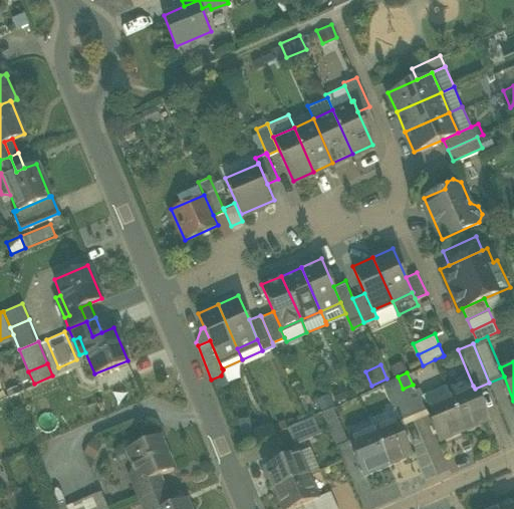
[(399,420),(413,414),(403,389),(398,376),(382,383),(394,408),(398,419),(399,420)]
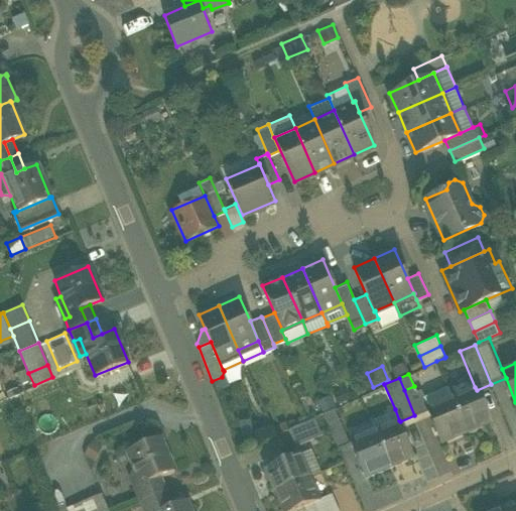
[(345,385),(333,390),(339,402),(350,397),(345,385)]
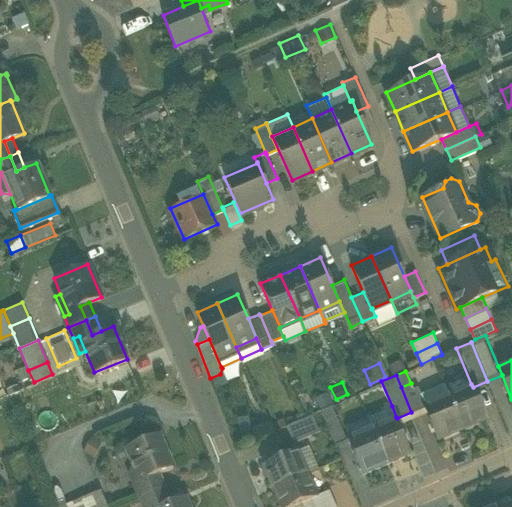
[(420,392),(425,403),(448,393),(443,382),(420,392)]
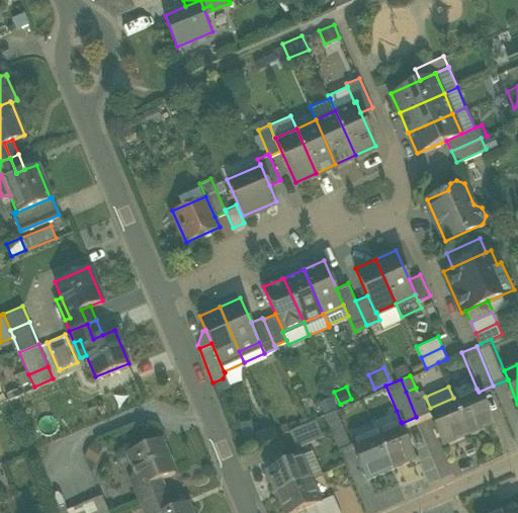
[(416,388),(406,392),(416,417),(427,412),(416,388)]
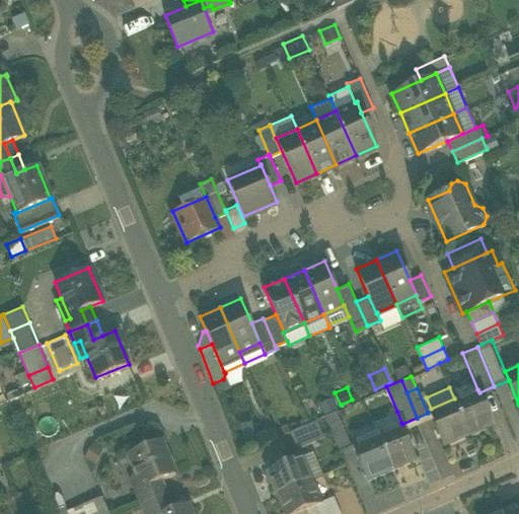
[(477,389),(454,398),(468,433),(492,424),(479,392),(477,389)]
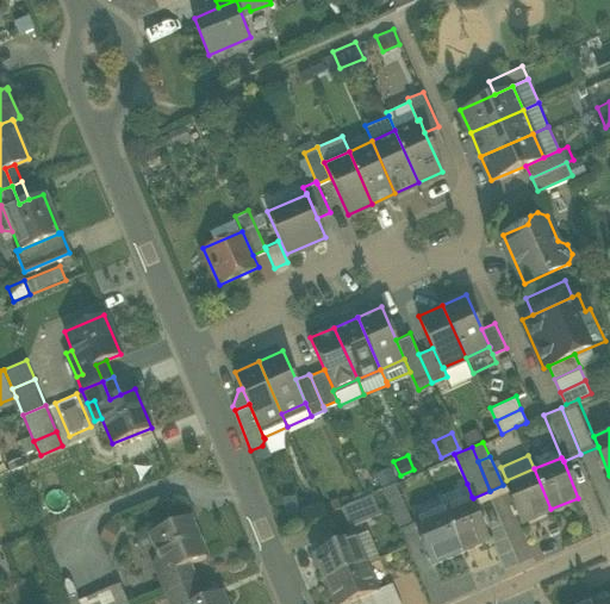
[(375,472),(381,485),(396,479),(390,465),(375,472)]
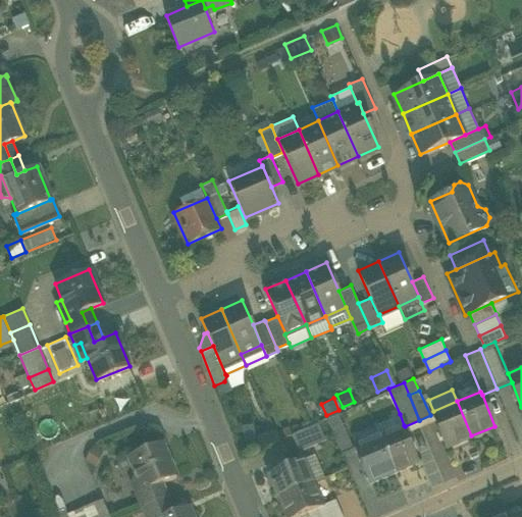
[(448,446),(471,435),(457,401),(433,411),(448,446)]
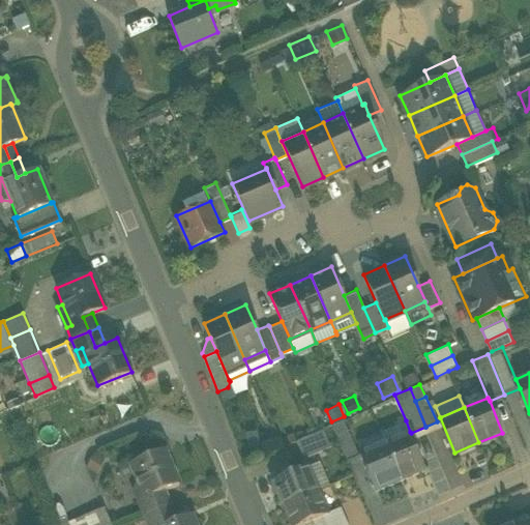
[(332,423),(336,435),(349,430),(344,417),(332,423)]
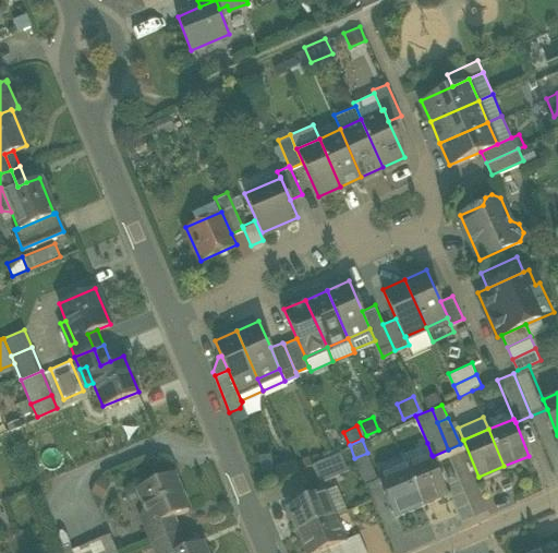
[(401,454),(407,465),(432,455),(427,443),(401,454)]
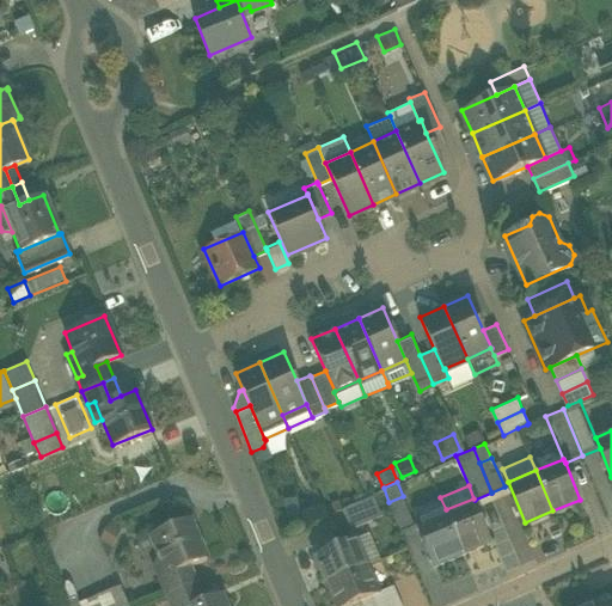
[(341,507),(349,527),(379,514),(369,494),(341,507)]
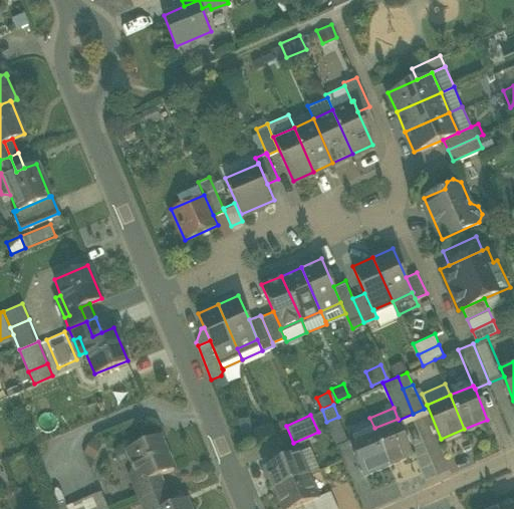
[(253,435),(250,416),(237,418),(240,437),(253,435)]
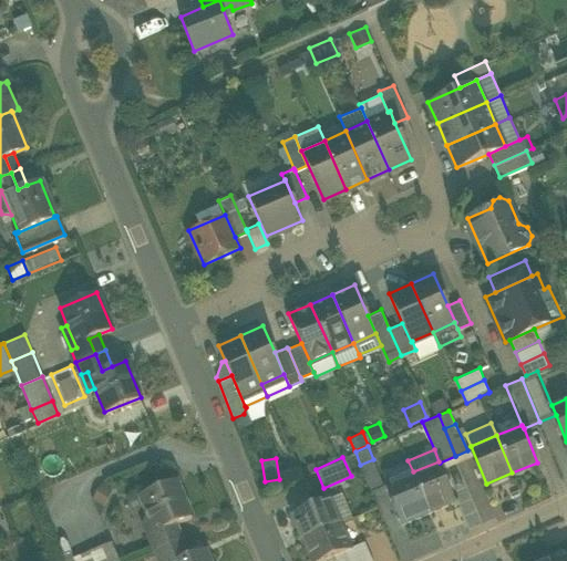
[(360,465),(371,490),(384,486),(373,459),(360,465)]
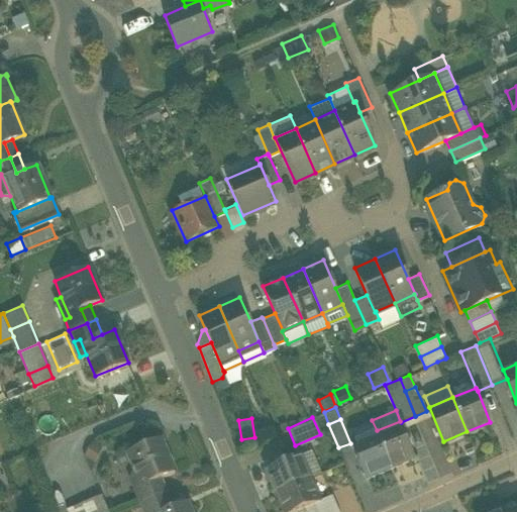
[(400,421),(377,430),(391,466),(415,455),(401,422),(400,421)]
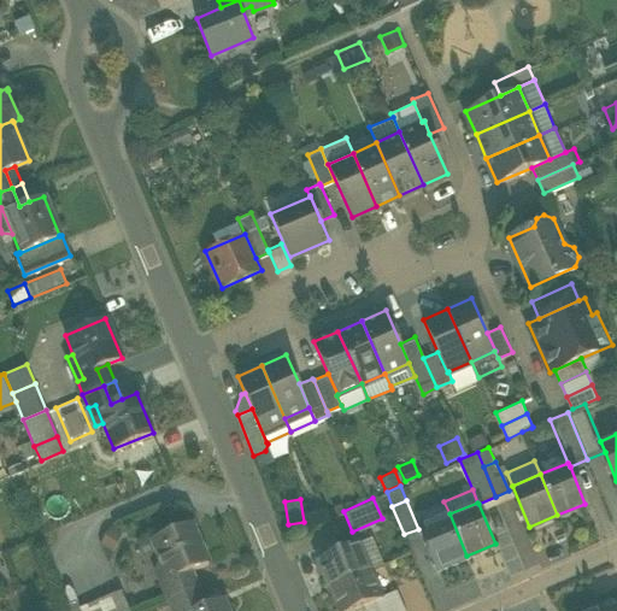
[(439,568),(466,556),(450,513),(422,526),(439,568)]
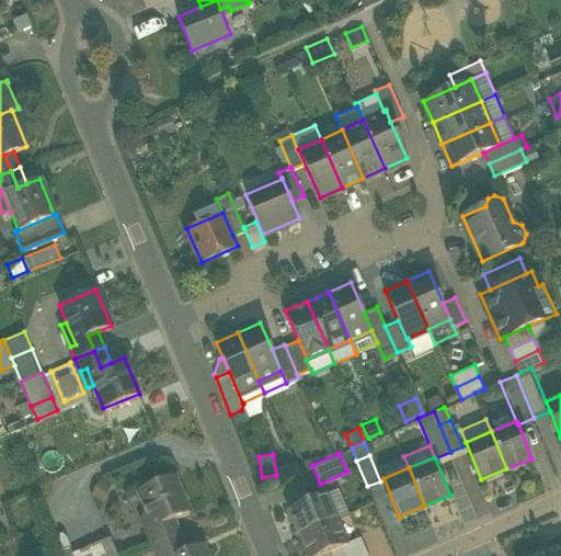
[(148,531),(153,545),(174,536),(168,521),(176,518),(189,512),(173,474),(138,489),(155,529),(148,531)]
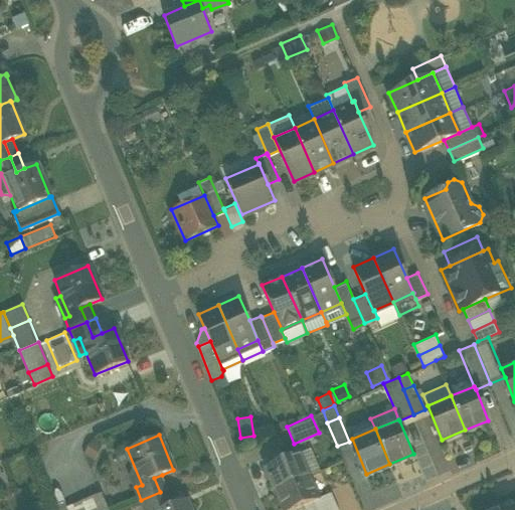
[(94,458),(103,442),(92,437),(83,453),(94,458)]
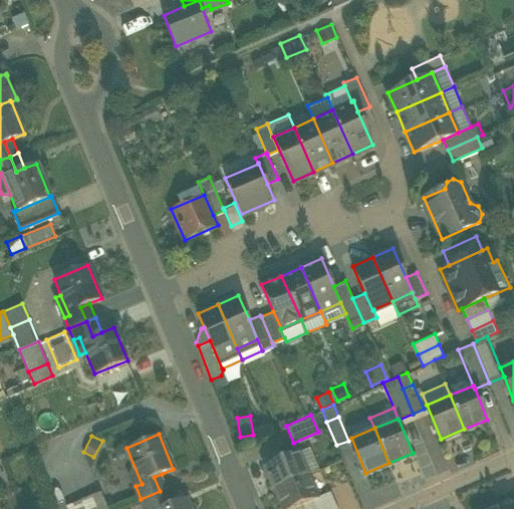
[(298,450),(308,473),(319,469),(309,446),(298,450)]
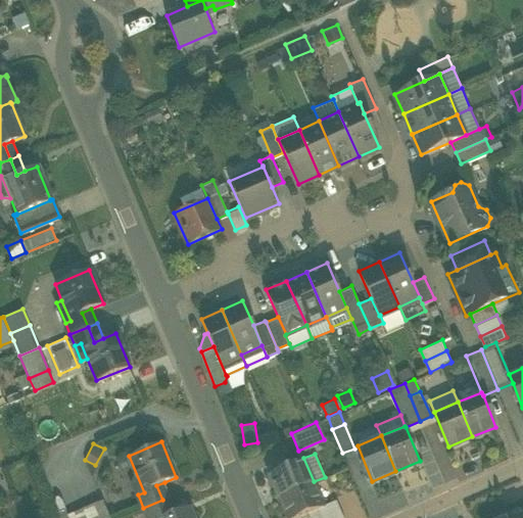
[(269,473),(279,497),(314,481),(303,458),(269,473)]
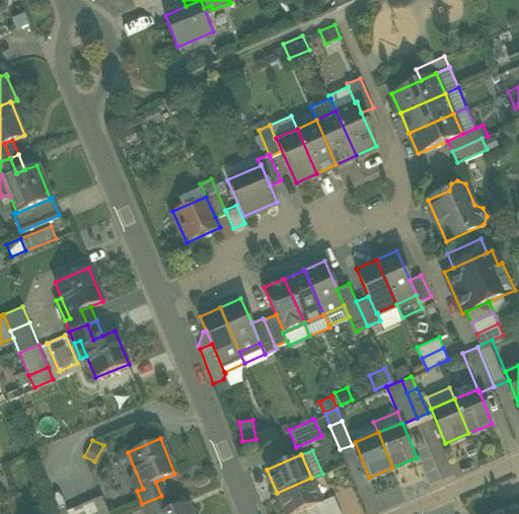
[(321,502),(311,478),(277,493),(285,513),(291,513),(308,507),(321,502)]
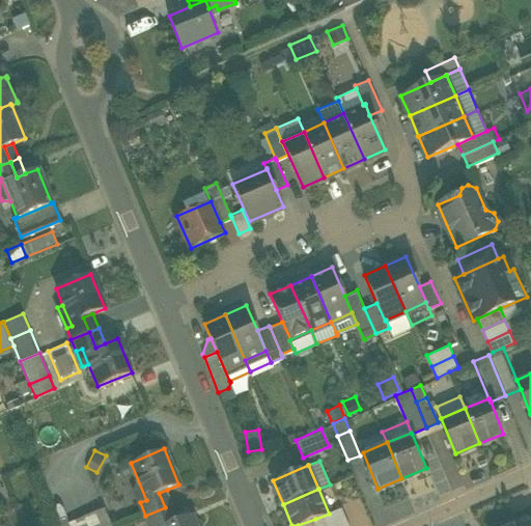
[(159,493),(165,507),(172,504),(167,490),(159,493)]
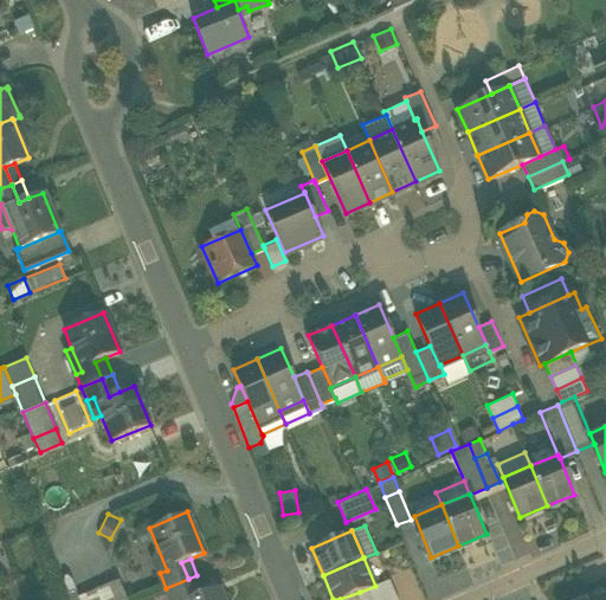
[(204,592),(197,575),(188,579),(195,595),(204,592)]
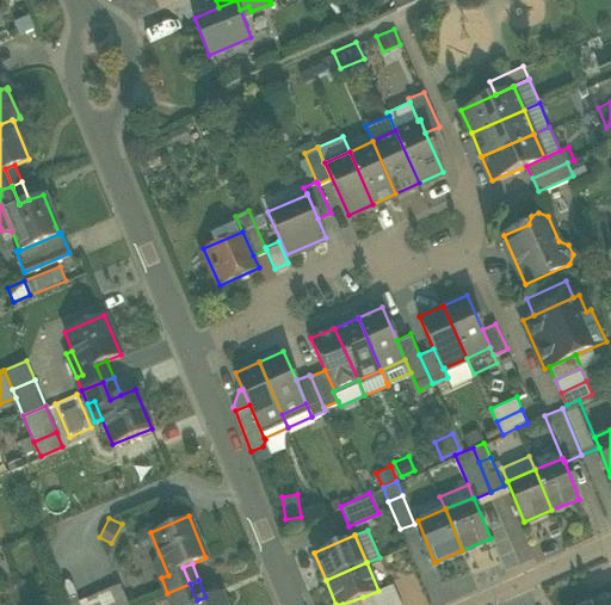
[(97,592),(102,604),(128,604),(119,582),(97,592)]
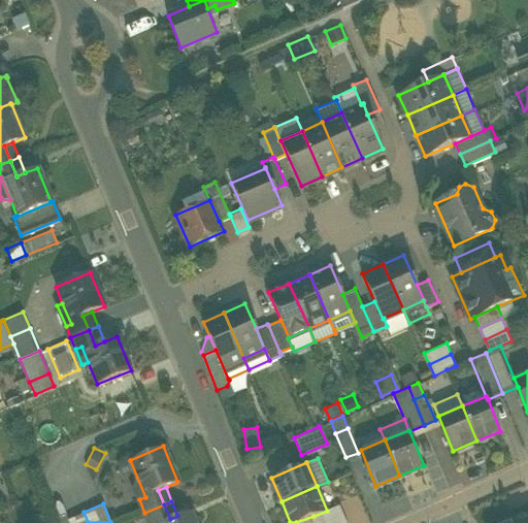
[(144,513),(149,522),(150,522),(155,521),(155,522),(195,522),(191,511),(177,516),(170,519),(164,504),(144,513)]
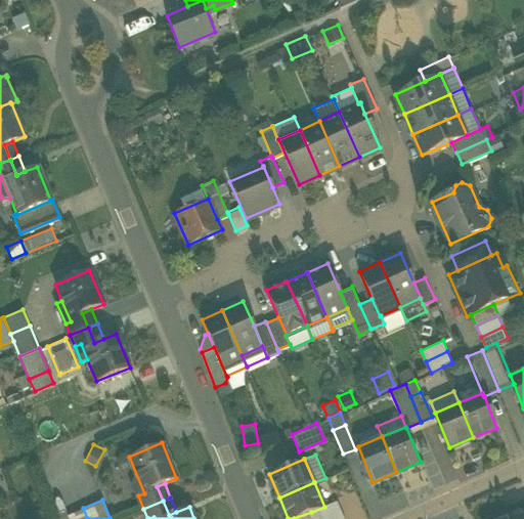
[(311,512),(314,518),(345,518),(338,501),(324,507),(311,512)]
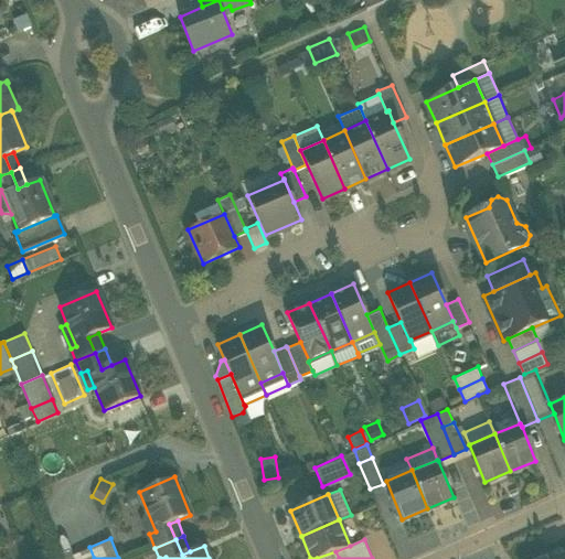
[(74,558),(94,558),(89,547),(78,551),(72,554),(74,558)]
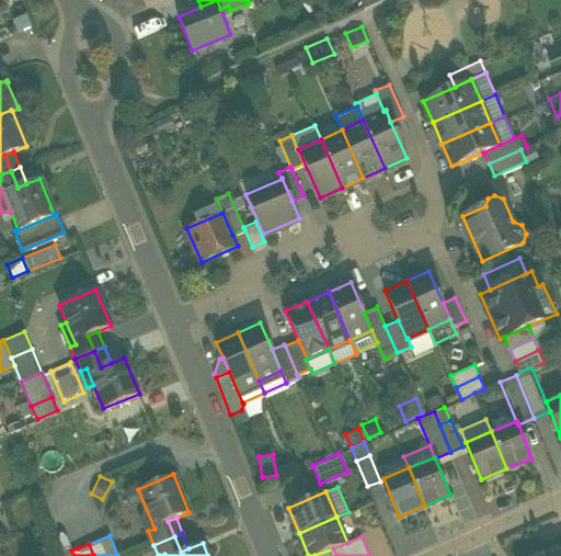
[(560,555),(560,545),(542,554),(542,555),(560,555)]
